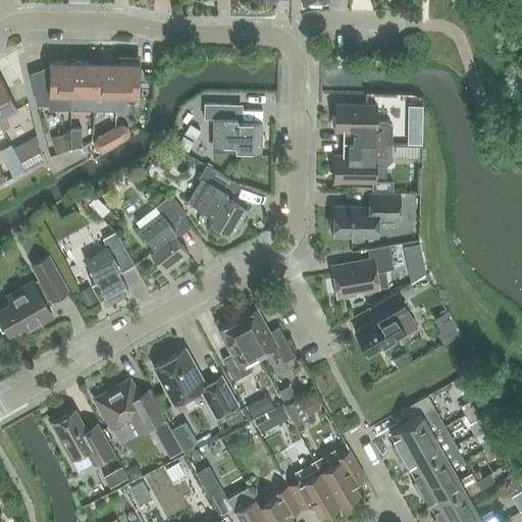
[(115,110),(116,62),(116,56),(95,55),(95,62),(94,98),(106,98),(109,110),(115,110)]
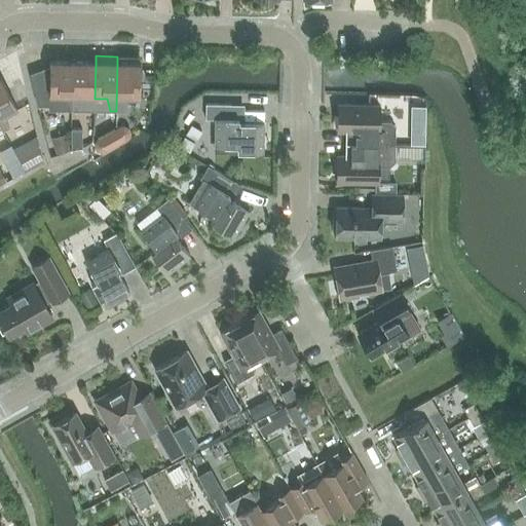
[(72,110),(73,63),(50,62),(50,66),(29,74),(36,104),(37,106),(48,106),(48,110),(72,110)]
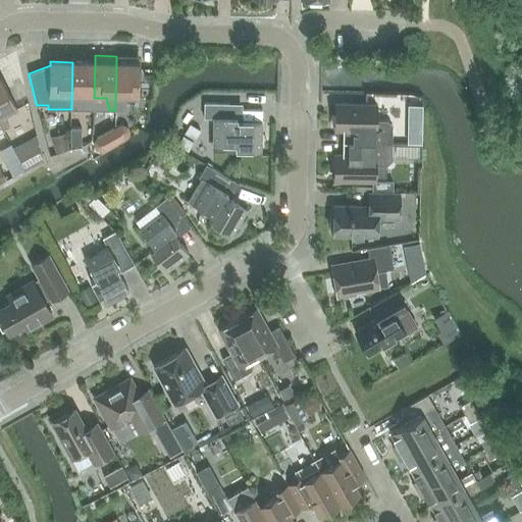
[(94,98),(95,62),(72,62),(71,109),(79,109),(83,97),(94,98)]
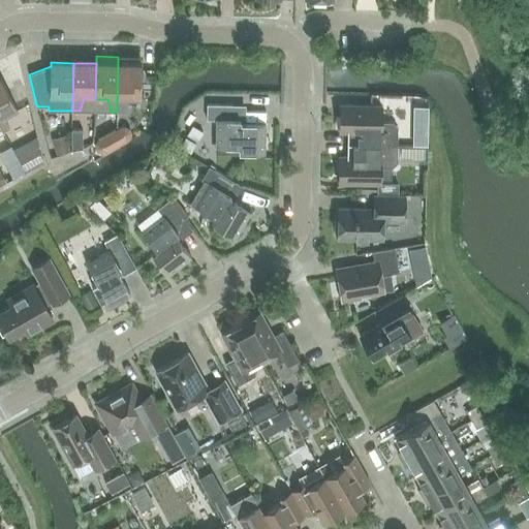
[(118,63),(117,112),(127,112),(128,99),(141,99),(141,64),(118,63)]
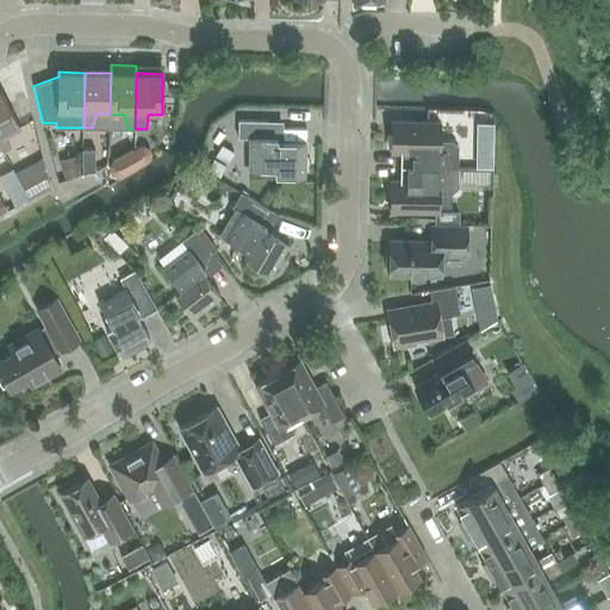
[(1,91),(0,91),(0,143),(5,153),(12,148),(8,134),(22,126),(7,103),(1,91)]
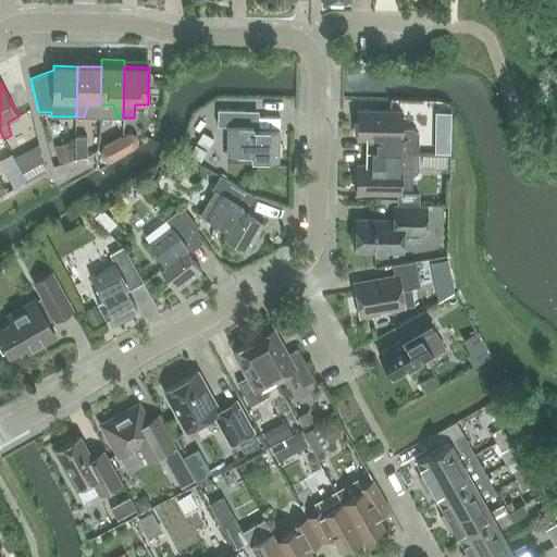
[(280,161),(281,130),(254,130),(254,125),(245,125),(245,111),(219,110),(219,126),(230,126),(229,155),(251,155),(251,160),(280,161)]
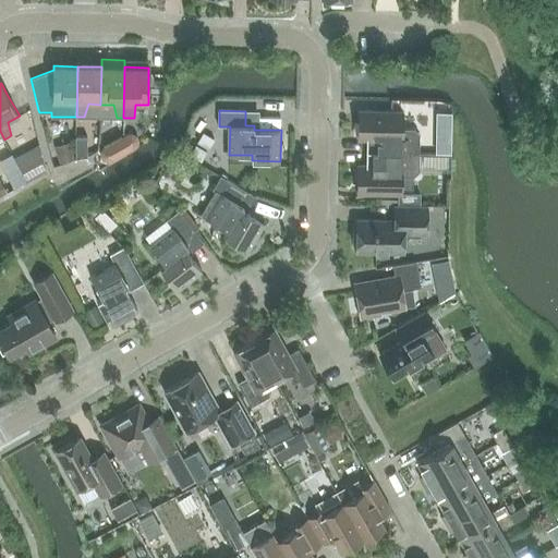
[(408,153),(419,154),(419,134),(414,129),(402,129),(403,111),(360,110),(359,140),(366,140),(366,153),(372,153),(408,153)]
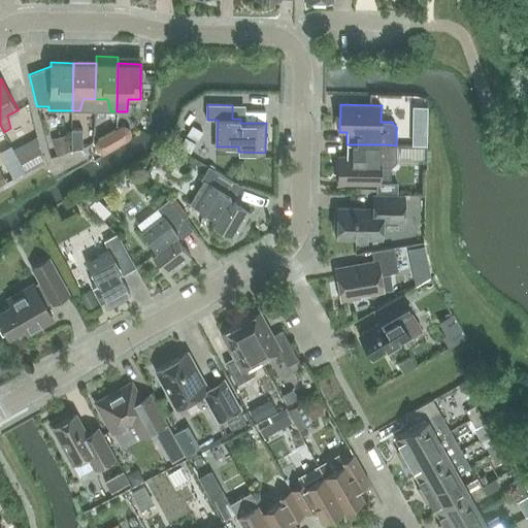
[(109,133),(117,146),(128,140),(131,137),(131,132),(128,128),(124,126),(120,127),(109,133)]
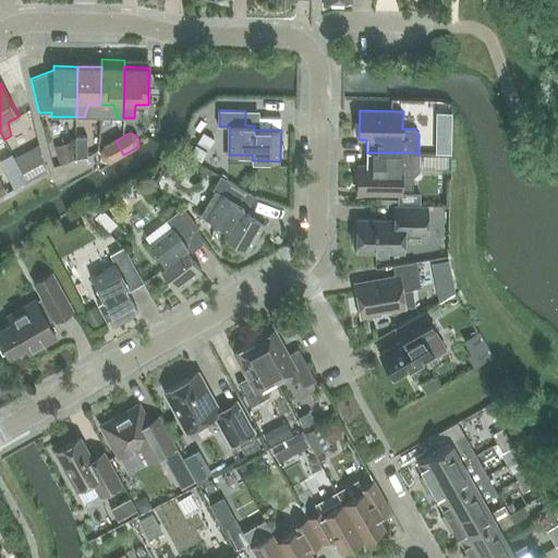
[(69,138),(52,145),(59,162),(50,166),(56,179),(96,164),(91,150),(87,152),(83,138),(70,143),(69,138)]
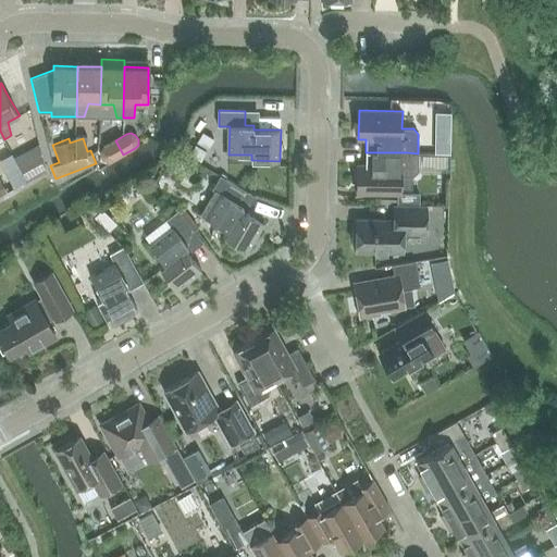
[(111,161),(123,155),(115,140),(103,147),(100,150),(99,156),(102,160),(107,162),(111,161)]
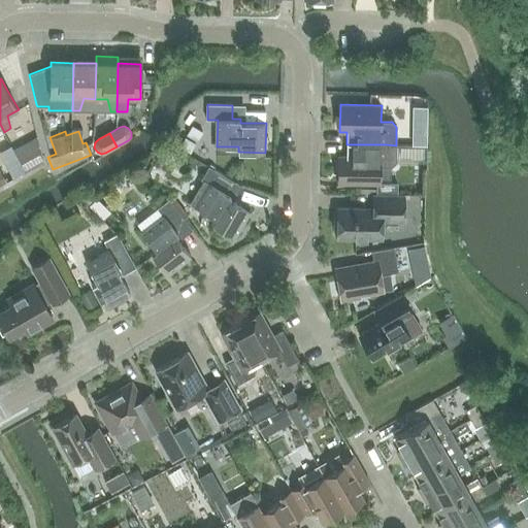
[(386,144),(352,144),(347,144),(347,156),(339,156),(338,183),(380,184),(381,167),(391,167),(396,163),(396,145),(386,144)]
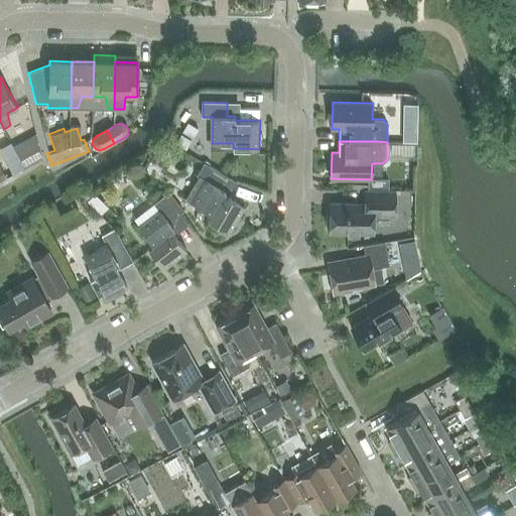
[(35,143),(18,150),(25,167),(42,159),(35,143)]
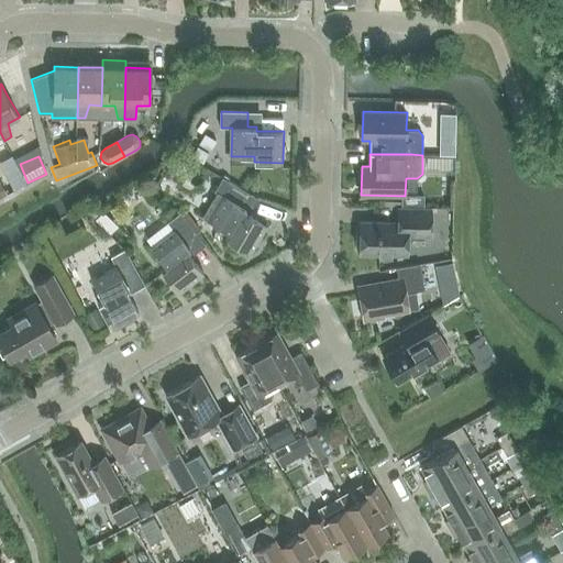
[(0,175),(3,191),(24,188),(21,167),(0,170),(0,175)]
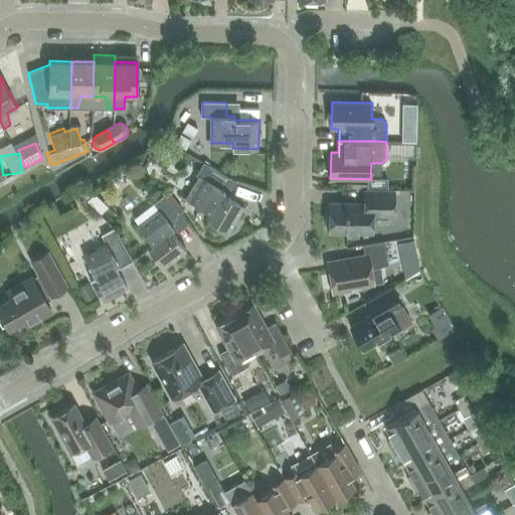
[(186,199),(192,202),(210,213),(208,218),(230,231),(245,206),(223,194),(225,190),(218,186),(225,175),(204,162),(197,175),(199,176),(186,199)]
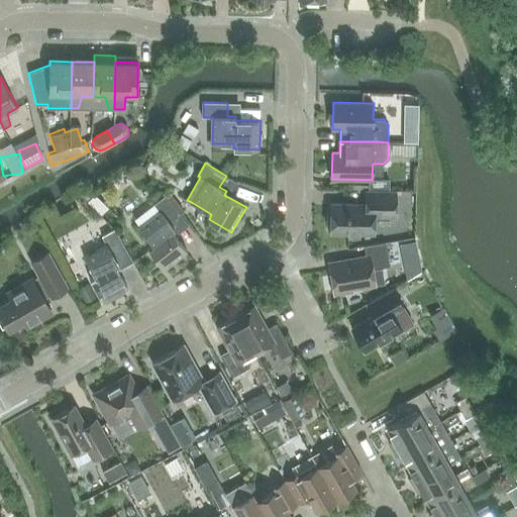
[(83,189),(81,198),(99,203),(102,193),(83,189)]
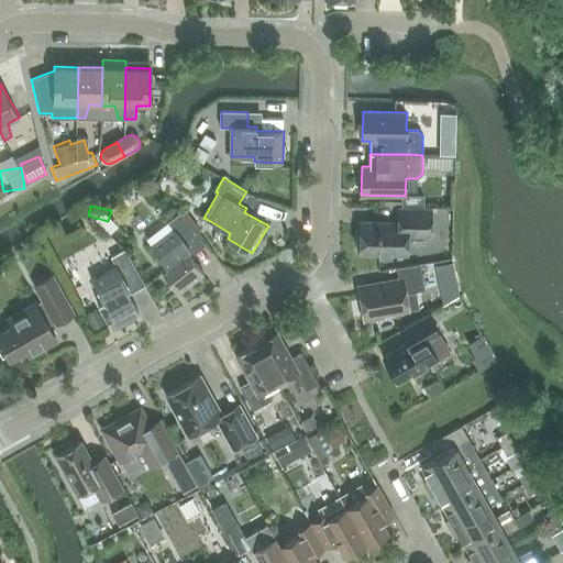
[(431,236),(432,209),(399,208),(399,222),(361,221),(361,254),(407,255),(408,236),(431,236)]
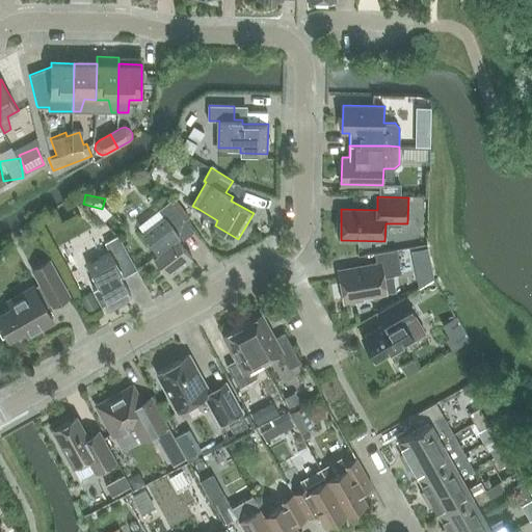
[(169,276),(193,259),(178,239),(181,236),(176,230),(186,221),(171,201),(159,210),(165,218),(144,235),(158,253),(153,256),(169,276)]
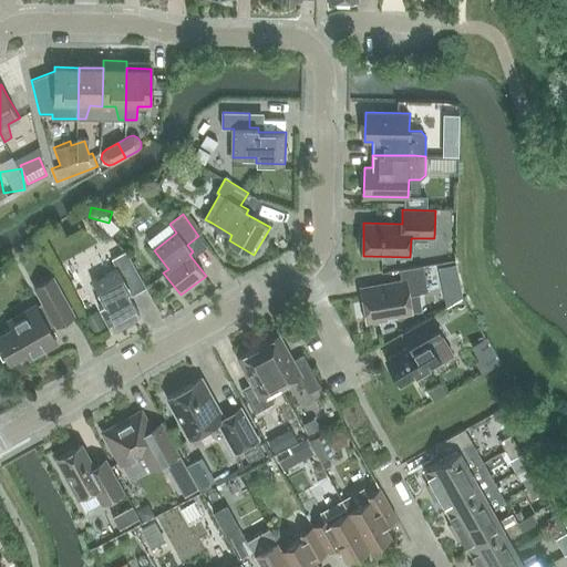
[(113,331),(141,316),(127,291),(131,290),(127,282),(140,275),(126,251),(113,259),(117,269),(93,282),(104,303),(99,306),(113,331)]
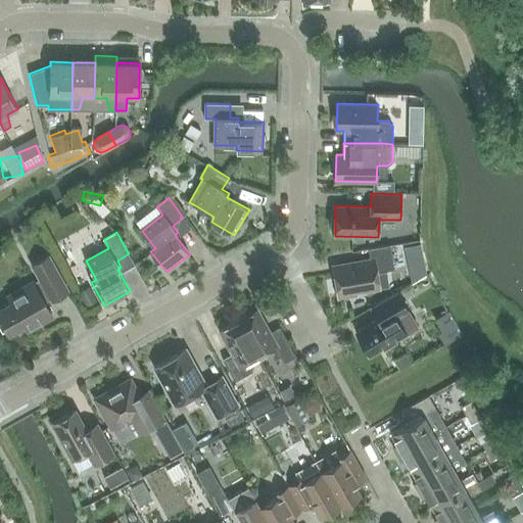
[(376,273),(394,270),(390,245),(369,249),(371,260),(334,267),(339,297),(358,295),(357,291),(379,287),(376,273)]
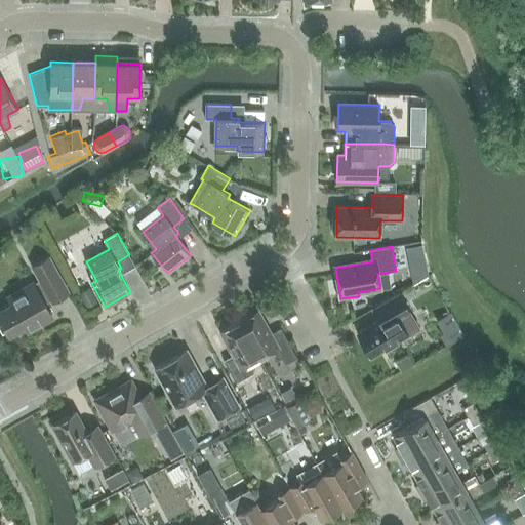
[(52,301),(70,292),(49,256),(33,267),(40,281),(35,284),(34,282),(7,296),(11,304),(0,309),(0,317),(9,335),(25,326),(28,333),(43,324),(41,321),(52,315),(45,304),(51,300),(52,301)]
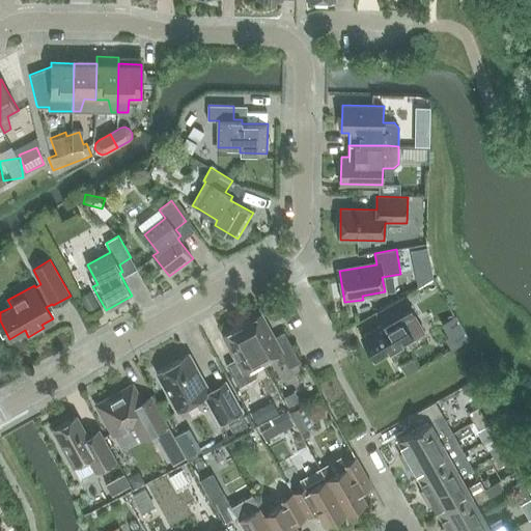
[(413,268),(416,282),(434,278),(430,264),(413,268)]
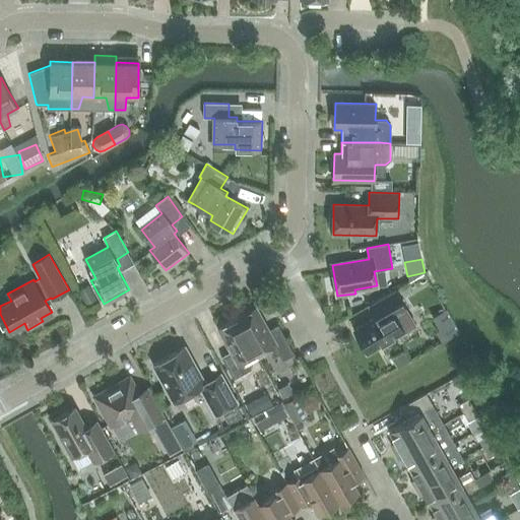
[(88,285),(78,290),(85,305),(96,300),(88,285)]
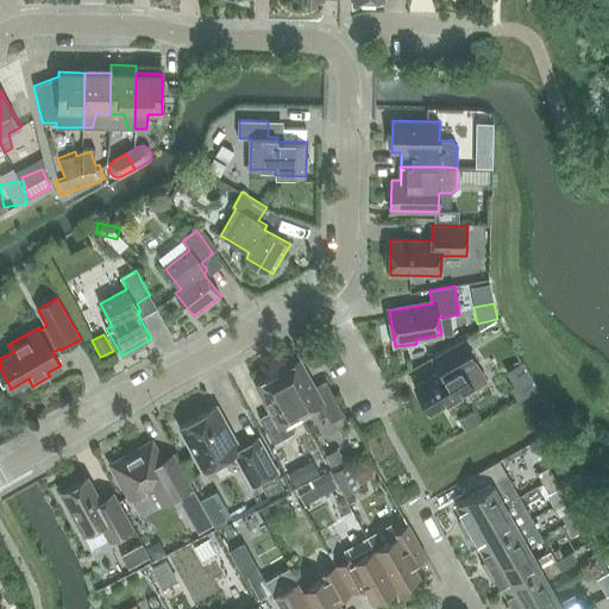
[(487,381),(463,341),(433,359),(440,371),(414,387),(431,414),(487,381)]
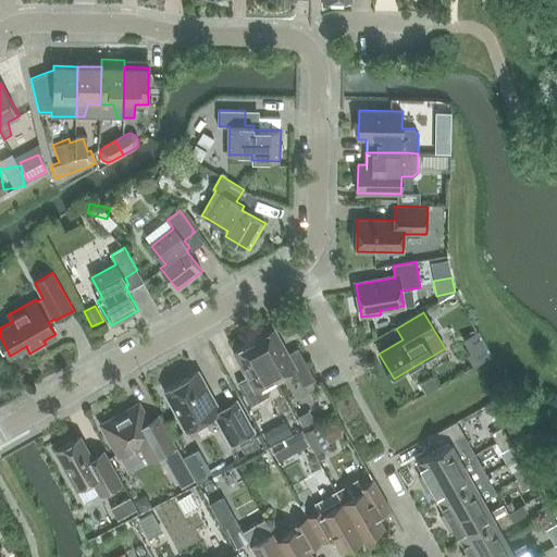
[(254,341),(275,379),(287,372),(293,383),(300,379),(304,386),(316,380),(298,348),(286,355),(273,330),(254,341)]
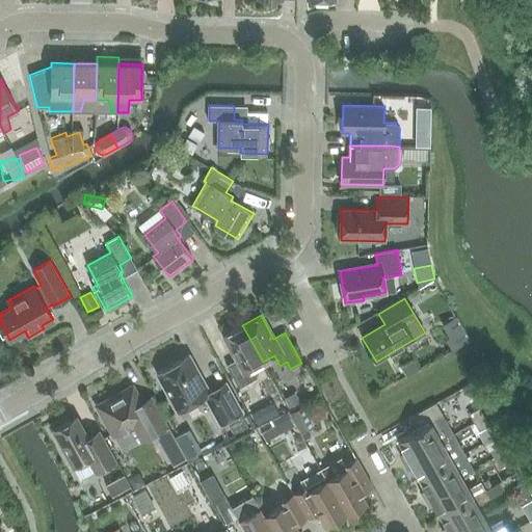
[(253,369),(263,362),(242,325),(224,336),(238,360),(227,365),(240,389),(258,378),(253,369)]
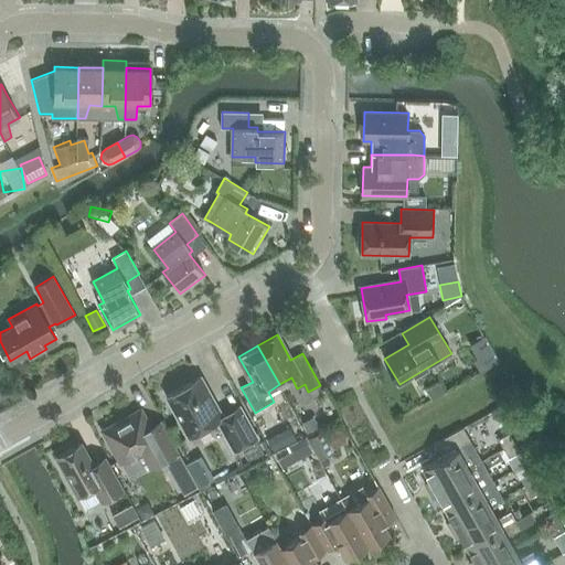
[(235,451),(257,438),(241,407),(223,416),(201,376),(167,396),(189,437),(217,420),(235,451)]
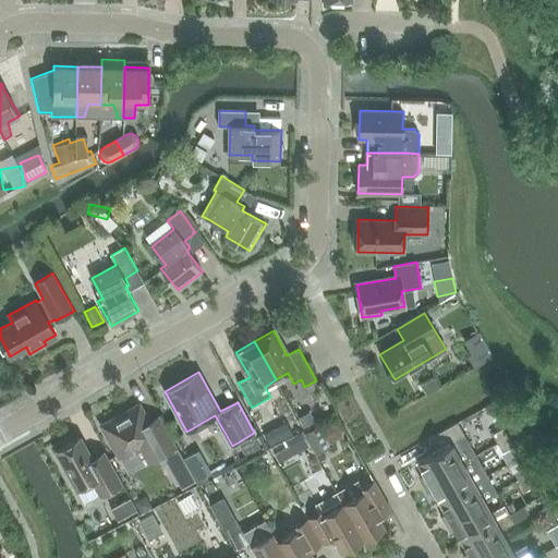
[(120,457),(129,472),(144,463),(135,448),(140,446),(148,462),(157,458),(177,447),(165,423),(159,414),(148,421),(140,405),(102,425),(120,457)]
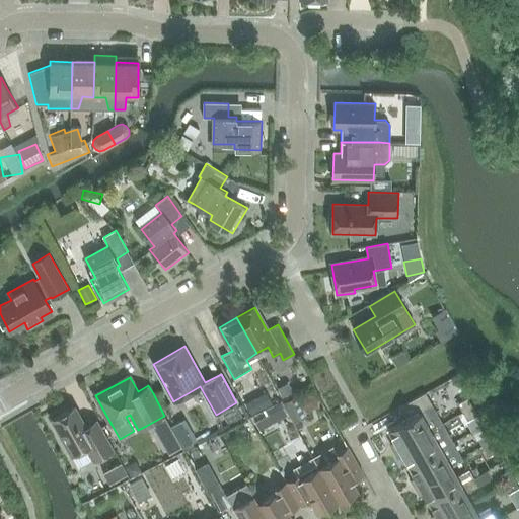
[(394,451),(442,424),(436,414),(437,413),(426,392),(399,408),(406,420),(388,430),(394,441),(390,443),(394,451)]
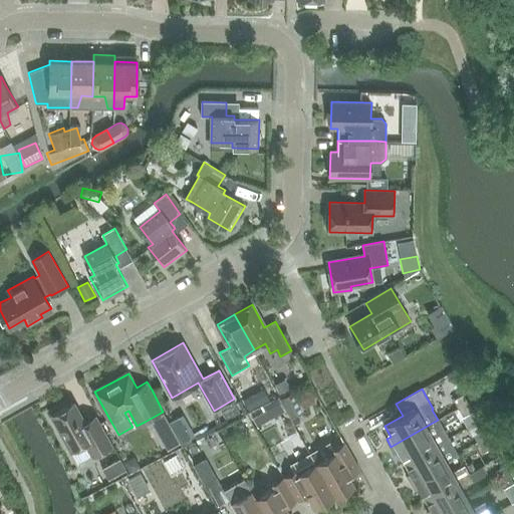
[(469,403),(464,395),(454,400),(459,409),(469,403)]
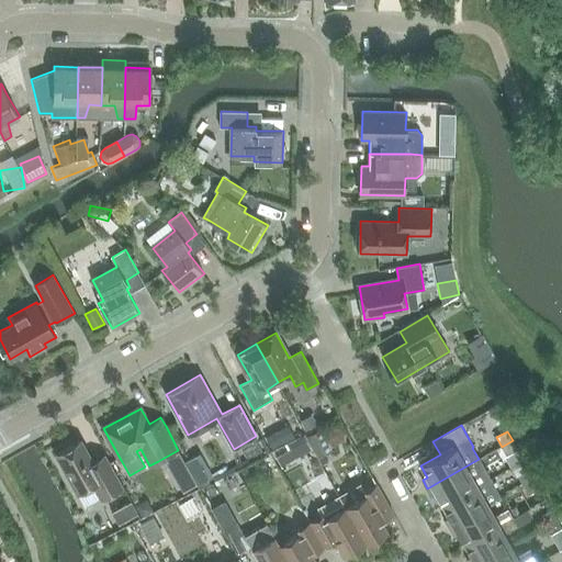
[(81,440),(56,454),(77,493),(86,508),(100,501),(110,495),(124,487),(110,462),(105,453),(92,460),(81,440)]
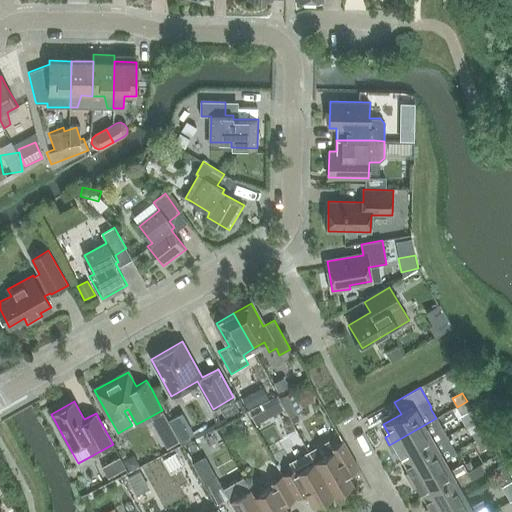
[(467,401),(457,407),(462,415),(471,410),(467,401)]
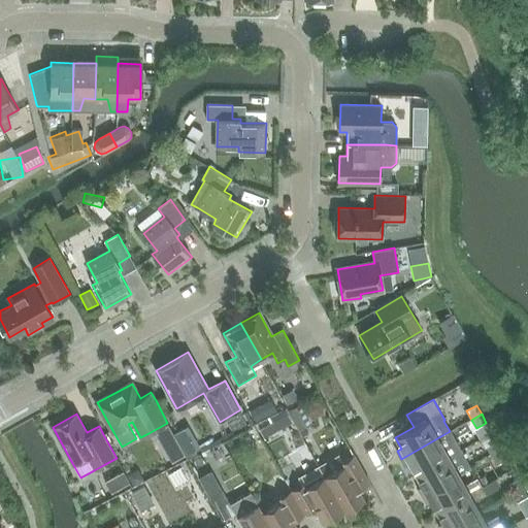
[(188,424),(175,430),(185,451),(198,444),(188,424)]
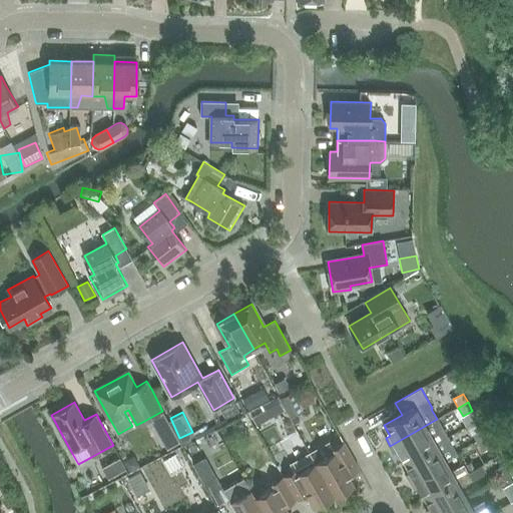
[(150,420),(164,446),(175,440),(160,414),(150,420)]
